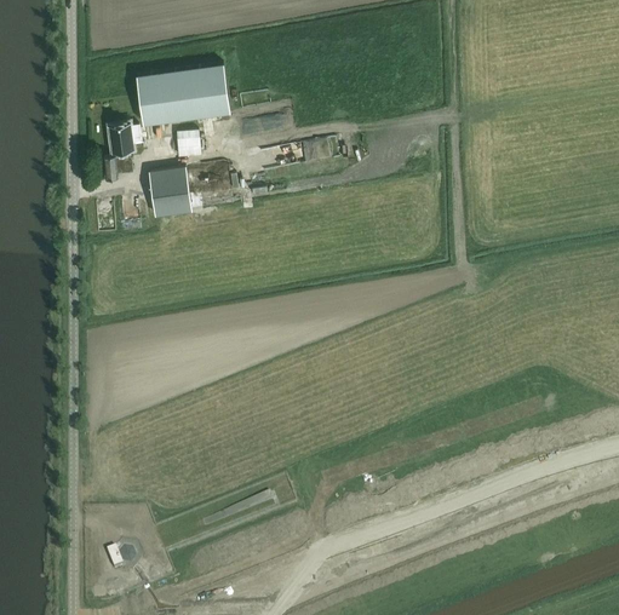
[(229,114),(222,65),(135,78),(142,126),(229,114)]
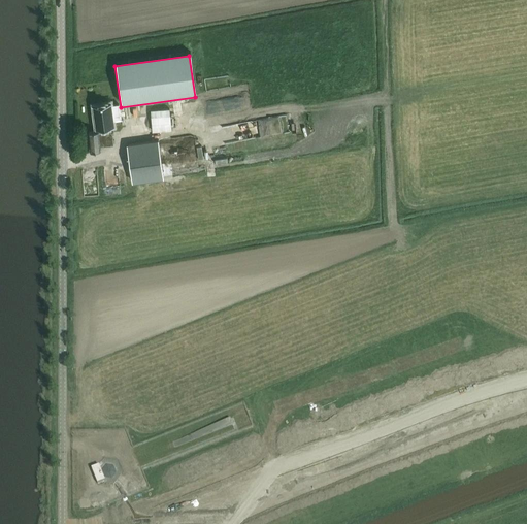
[(109,106),(92,108),(95,132),(112,130),(111,124),(119,123),(118,107),(109,108),(109,106)]
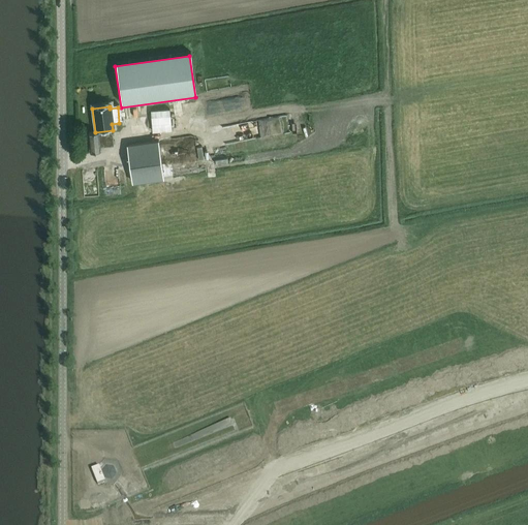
[(227,106),(221,109),(223,120),(230,119),(227,106)]
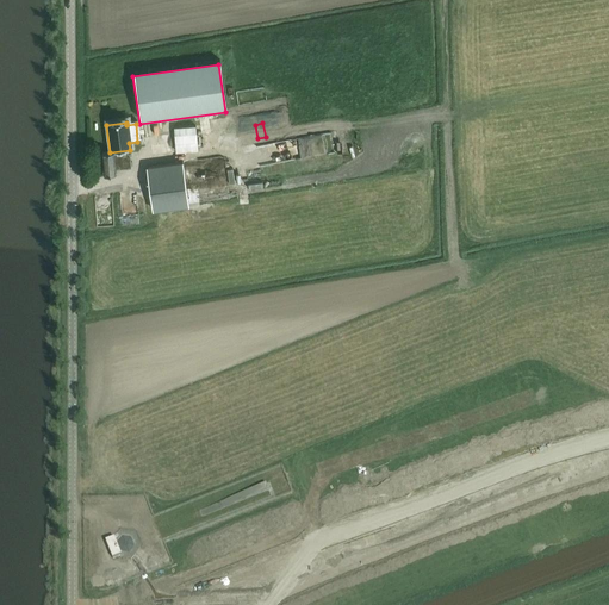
[(140,148),(155,148),(154,132),(140,133),(140,148)]
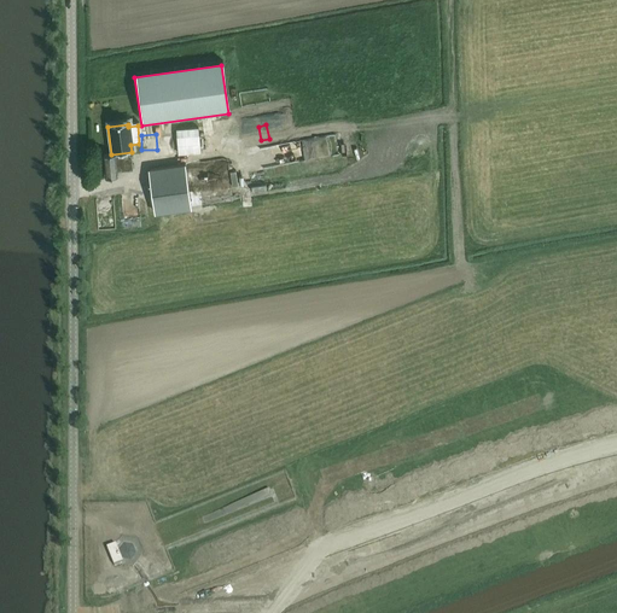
[(196,139),(173,140),(174,165),(197,164),(196,139)]
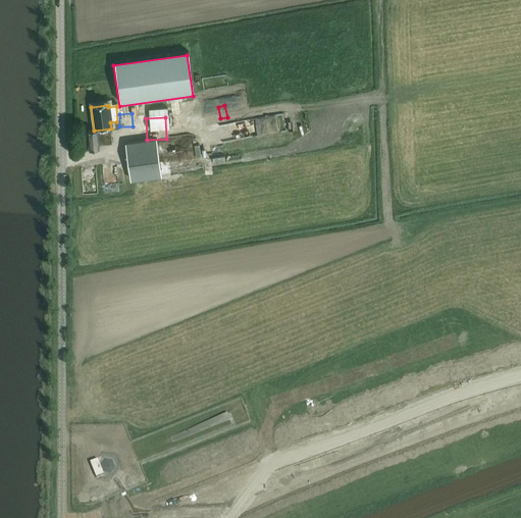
[(253,130),(254,145),(262,145),(262,130),(253,130)]
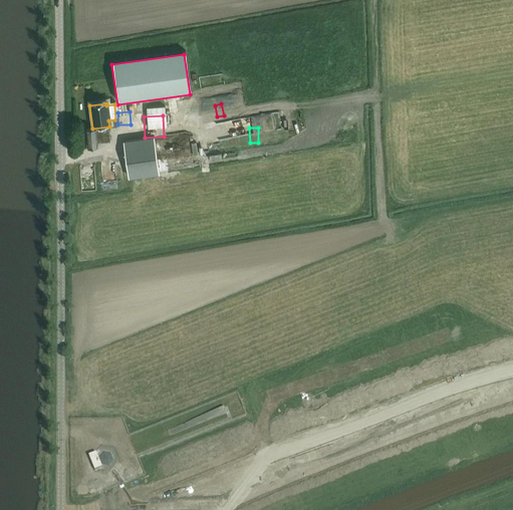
[(86,151),(96,150),(96,146),(109,145),(108,135),(108,133),(106,133),(105,131),(84,132),(86,151)]
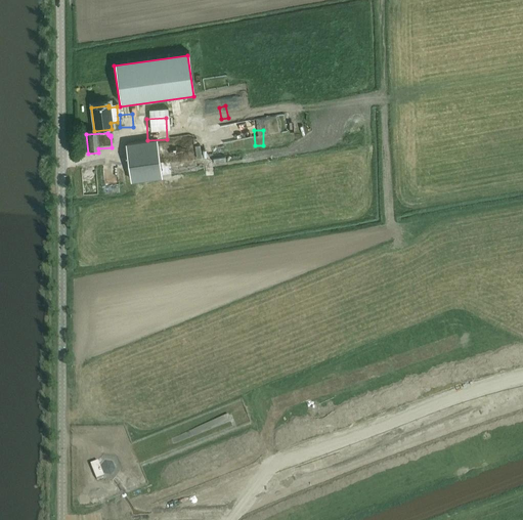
[(156,143),(125,147),(130,183),(161,179),(156,143)]
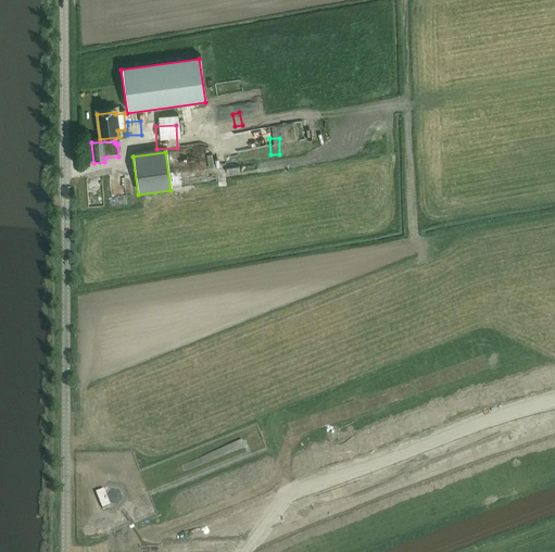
[(235,184),(235,166),(222,166),(223,176),(224,184),(235,184)]
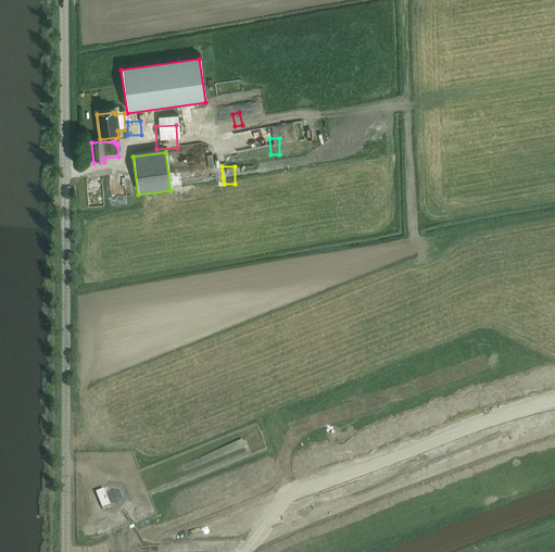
[(109,512),(102,496),(95,499),(101,515),(109,512)]
